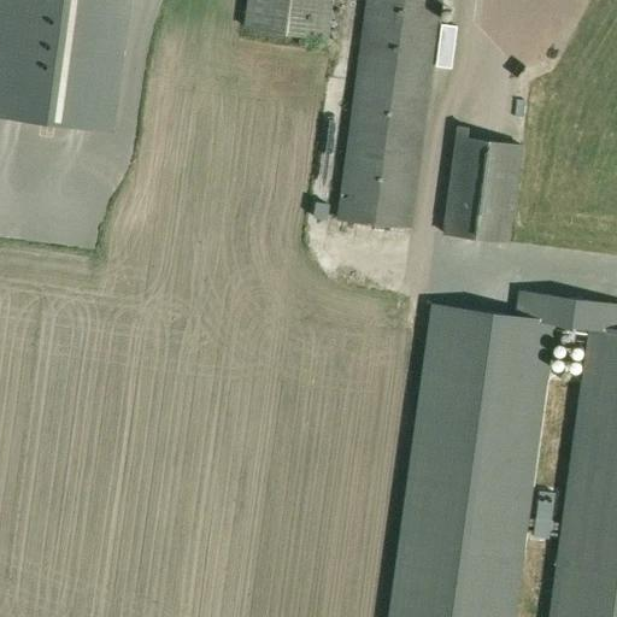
[(0,0),(0,113),(112,130),(130,0),(0,0)]
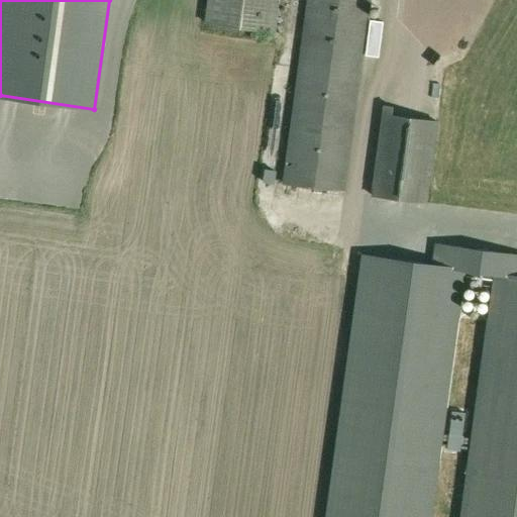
[(275,33),(276,31),(279,0),(207,0),(204,22),(275,33)]
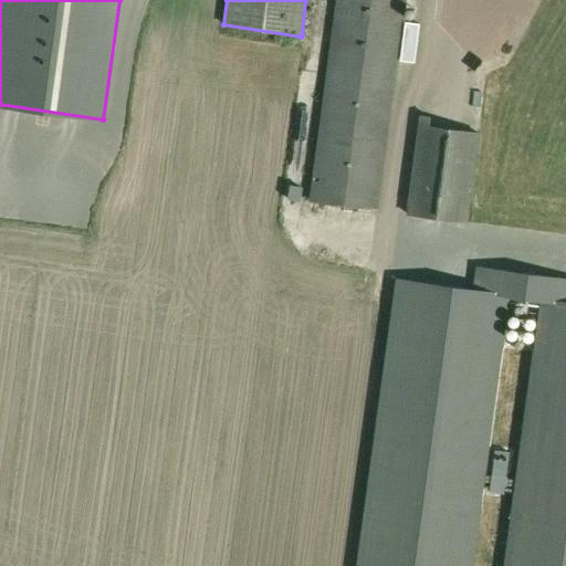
[(335,0),(310,200),(378,210),(396,79),(404,23),(406,0),(335,0)]
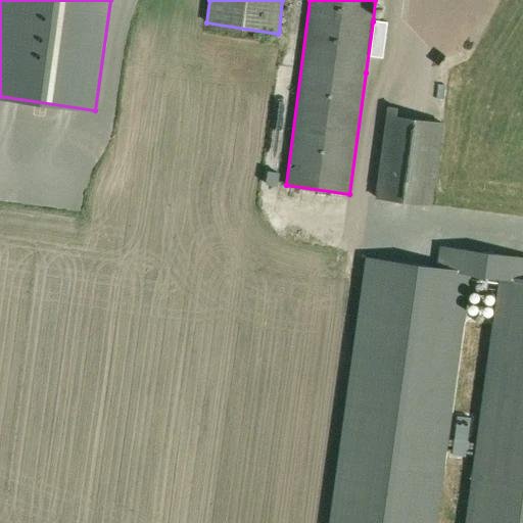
[(382,24),(373,21),(366,73),(376,75),(382,24)]
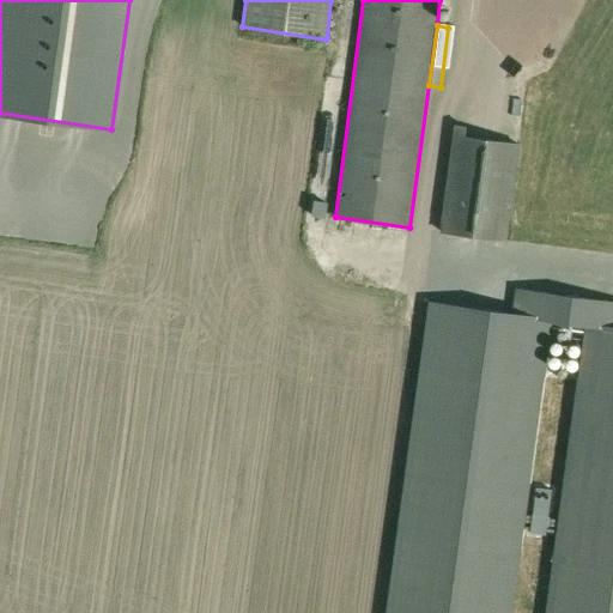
[(507,242),(508,230),(520,144),(465,135),(467,126),(454,125),(439,232),(507,242)]
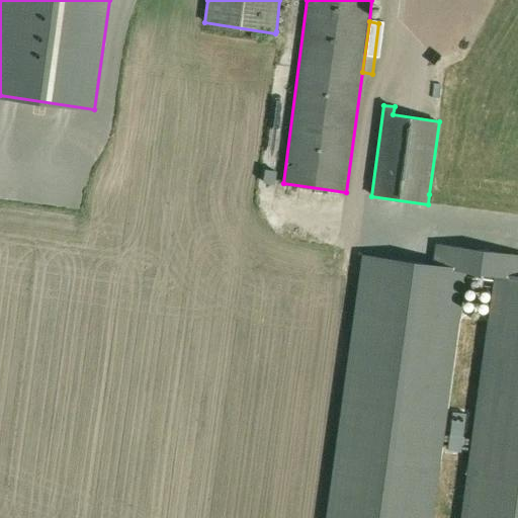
[(494,279),(460,517),(517,517),(517,254),(436,243),(433,264),(362,255),(326,517),(432,517),(465,275),(494,279)]
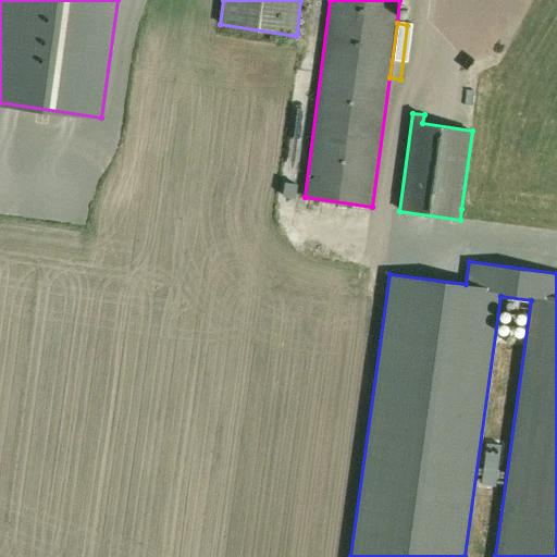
All buildings are outlined.
